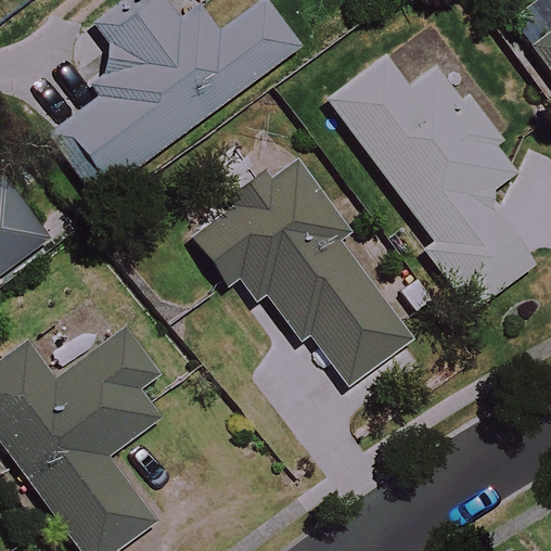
[(49,135),(92,194),(111,181),(113,186),(302,47),(267,0),(263,0),(219,31),(202,8),(187,20),(171,0),(131,0),(95,26),(120,60),(91,81),(102,95),(49,135)]
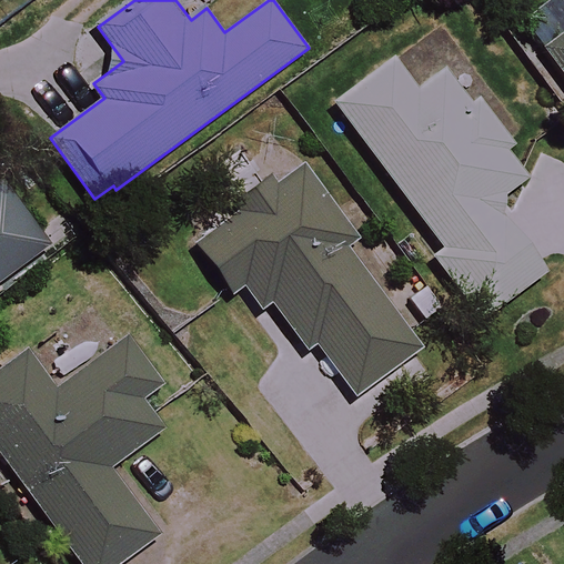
[(552,0),(525,20),(563,72),(563,0),(552,0)]
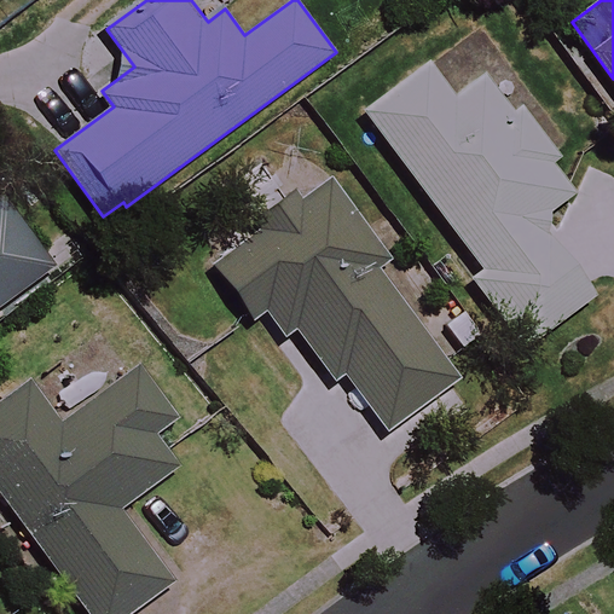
[(456,100),(428,63),(365,111),(484,267),(471,277),(526,347),(600,291),(543,216),(578,190),(490,74),(456,100)]
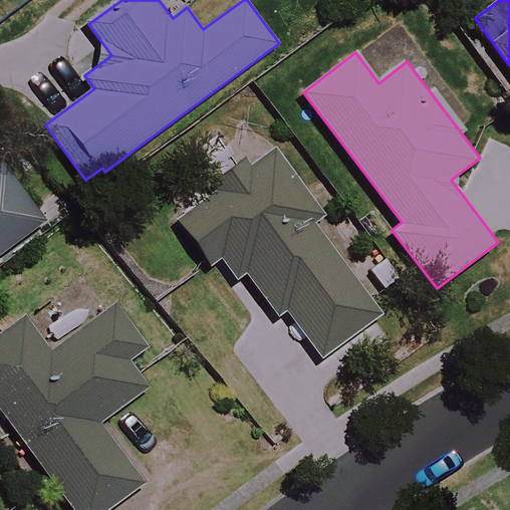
[(329,215),(281,143),(241,170),(244,174),(180,217),(212,265),(224,256),(240,279),(251,272),(279,314),(290,307),(321,354),(386,311),(323,218),(329,215)]
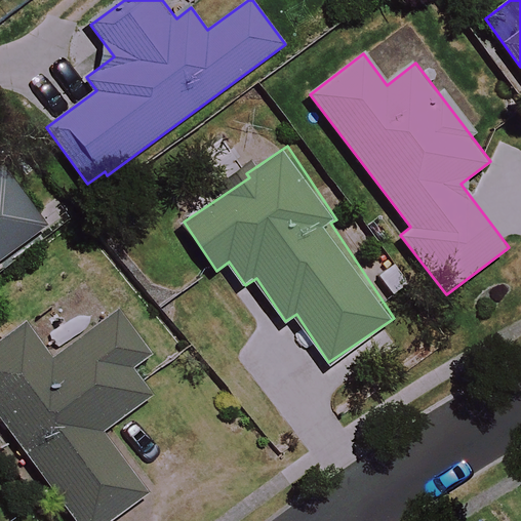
[(6,169),(0,173),(0,256),(45,226),(6,169)]
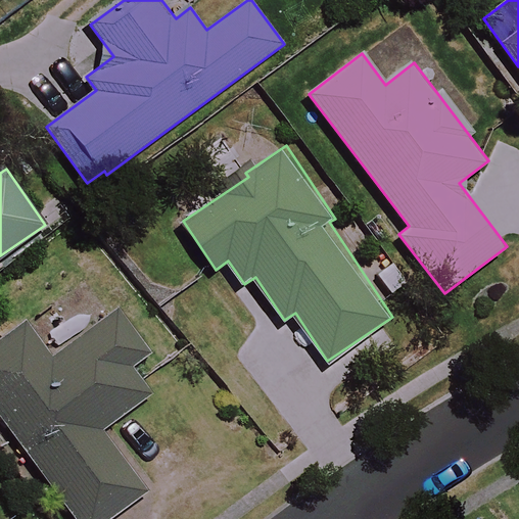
[(151,345),(123,307),(57,356),(33,322),(0,345),(0,413),(78,518),(100,518),(149,483),(103,421),(147,389),(128,363),(151,345)]
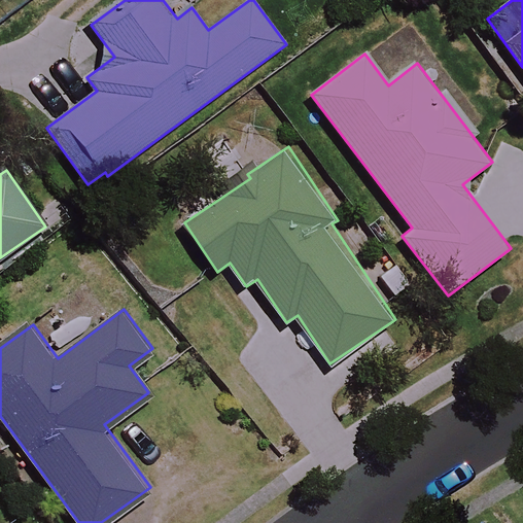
All buildings are outlined.
